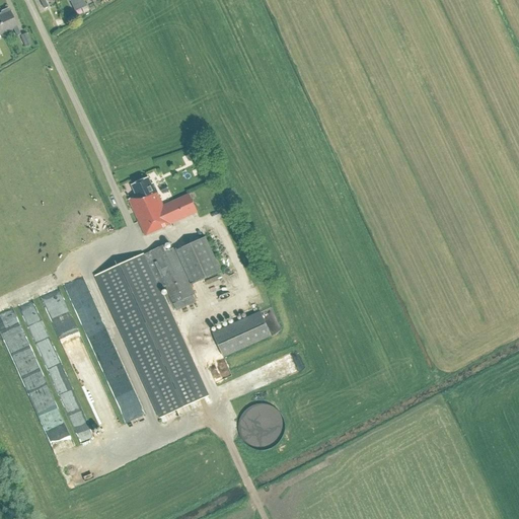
[(69,0),(74,12),(80,9),(75,0),(69,0)]
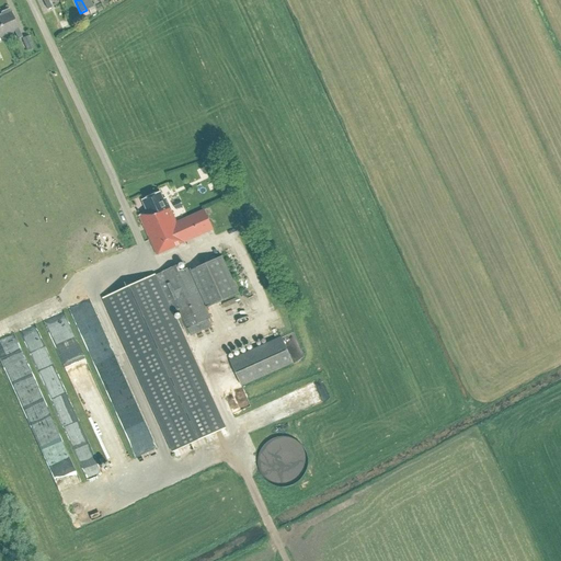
[(81,0),(87,10),(93,7),(89,0),(81,0)]
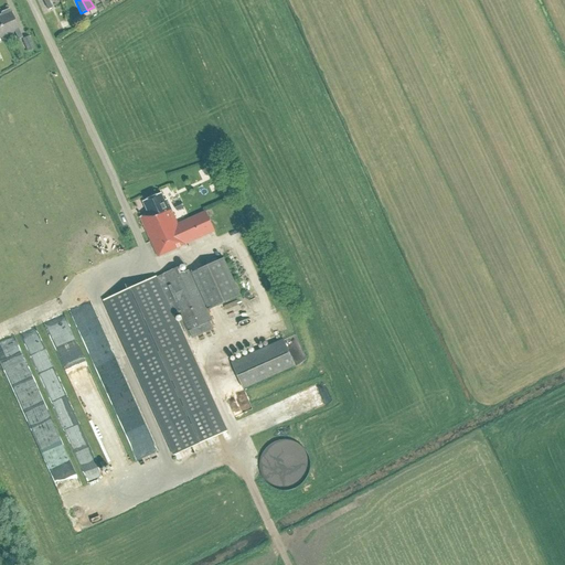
[(56,17),(64,12),(57,1),(50,6),(56,17)]
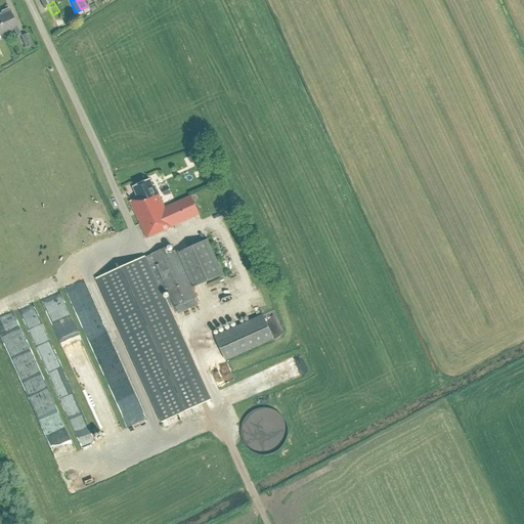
[(48,16),(43,6),(38,9),(42,19),(48,16)]
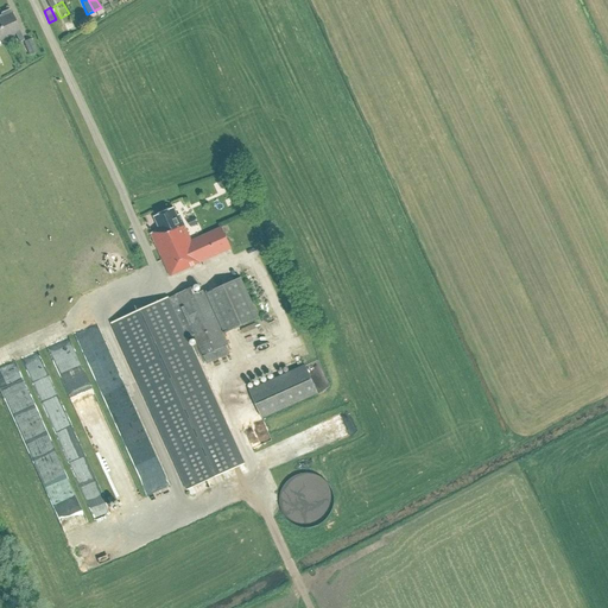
[(11,12),(0,16),(0,27),(5,38),(19,32),(11,12)]
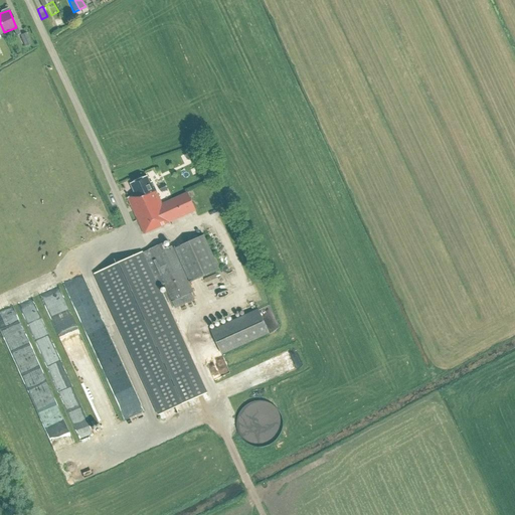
[(68,13),(62,16),(65,23),(72,19),(68,13)]
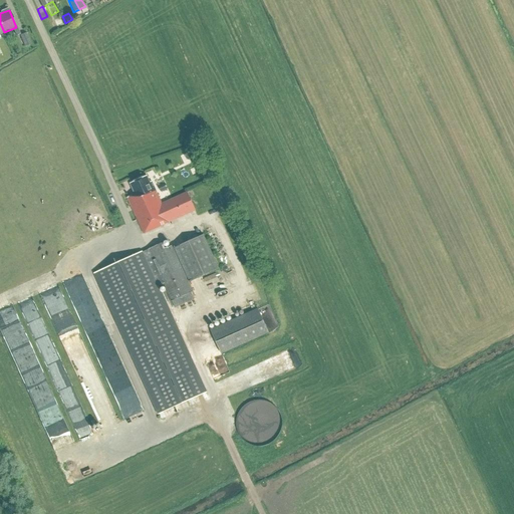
[(59,16),(55,17),(59,27),(63,25),(59,16)]
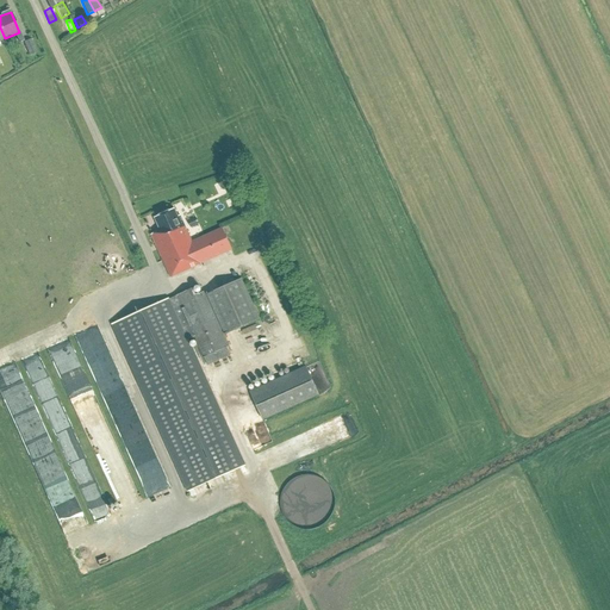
[(38,30),(32,32),(38,48),(44,45),(38,30)]
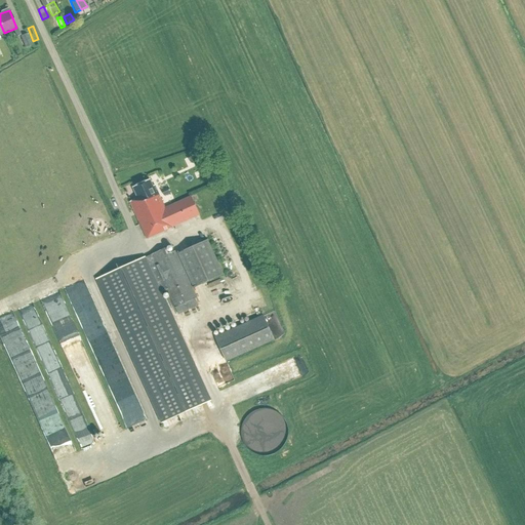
[(31,45),(25,32),(18,34),(25,47),(31,45)]
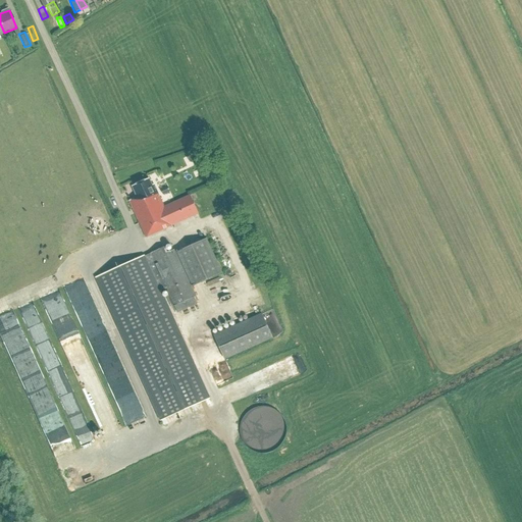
[(197,151),(200,158),(207,156),(205,149),(197,151)]
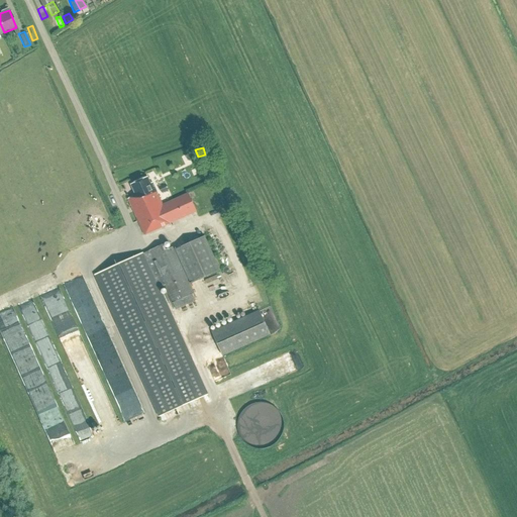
[(193,152),(186,156),(189,162),(196,160),(193,152)]
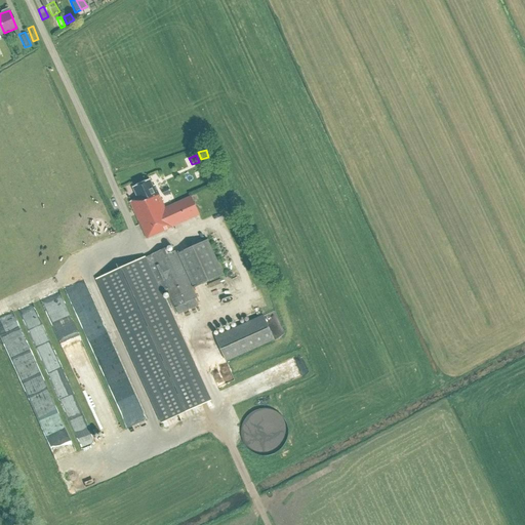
[(146,240),(198,215),(190,197),(165,208),(157,191),(155,192),(150,180),(132,189),(137,199),(129,203),(146,240)]
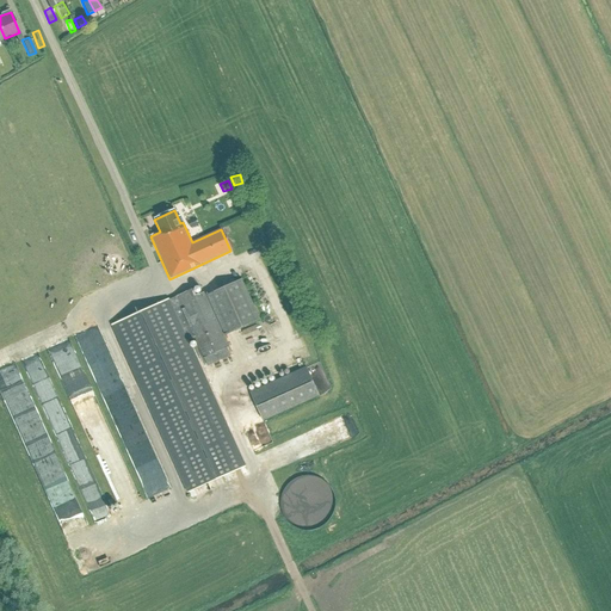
[(187,222),(191,228),(199,224),(196,218),(187,222)]
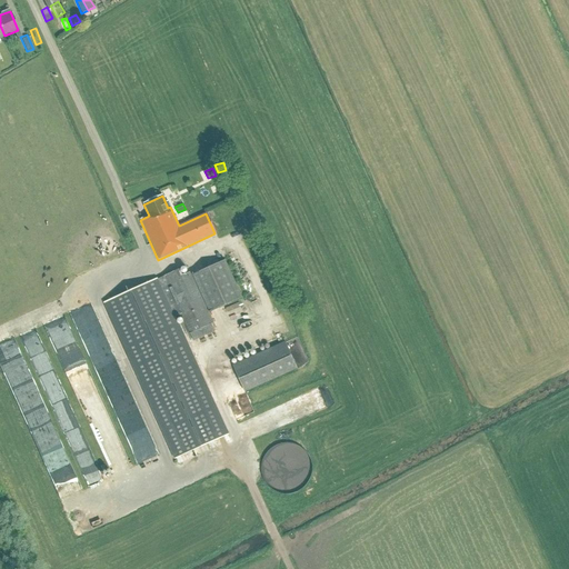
[(248,257),(255,255),(249,235),(239,237),(243,251),(246,250),(248,257)]
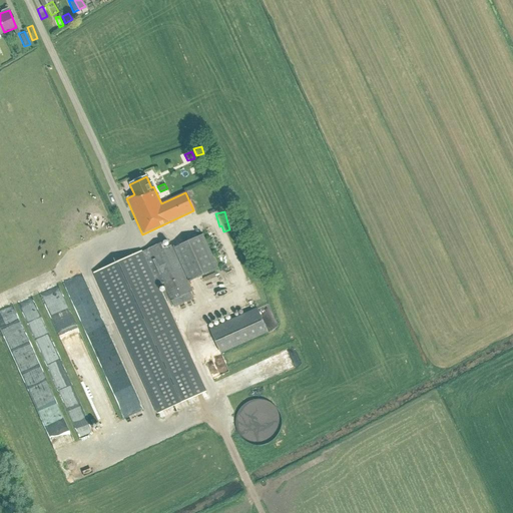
[(156,415),(203,394),(155,286),(161,283),(170,302),(190,293),(186,283),(218,268),(203,235),(171,249),(168,241),(147,250),(148,252),(147,252),(142,254),(141,253),(94,275),(156,415)]
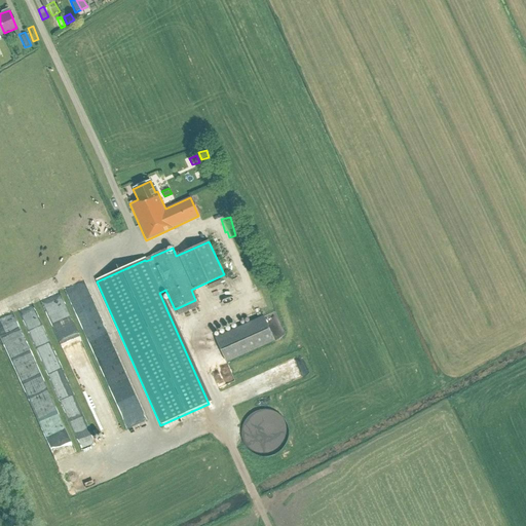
[(240,253),(239,245),(230,246),(232,263),(250,261),(249,252),(240,253)]
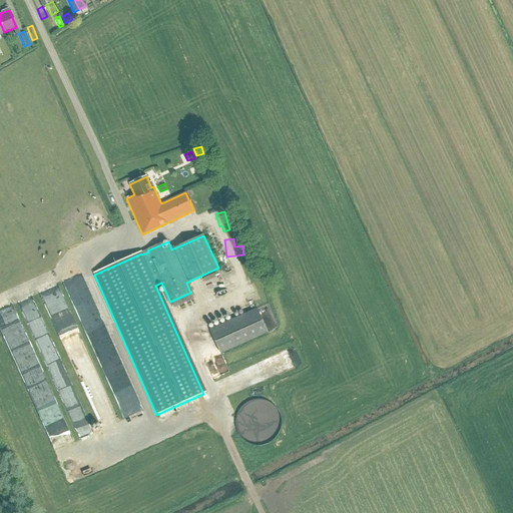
[(5,308),(20,353),(34,349),(19,303),(5,308)]
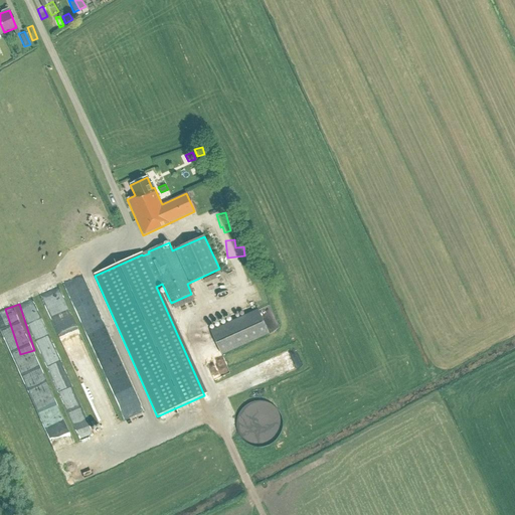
[(258,310),(211,331),(222,354),(269,333),(258,310)]
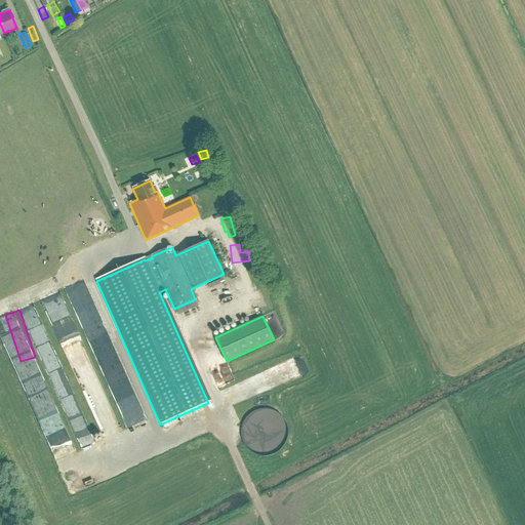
[(123,385),(140,428),(155,422),(137,378),(123,385)]
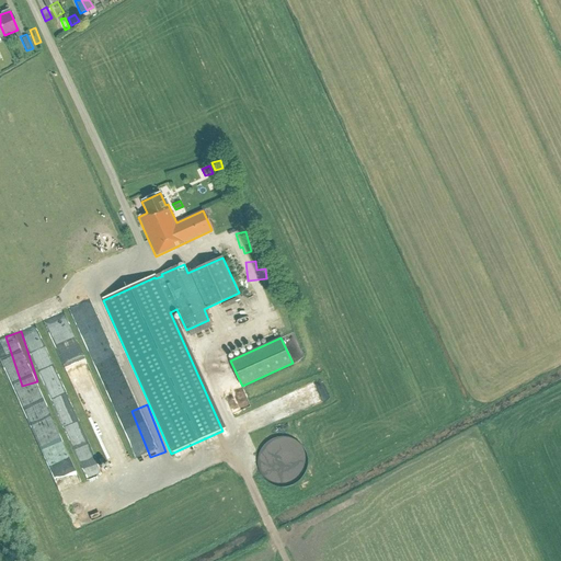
[(61,445),(69,442),(54,405),(46,410),(47,413),(39,418),(45,430),(48,428),(58,451),(64,449),(61,445)]
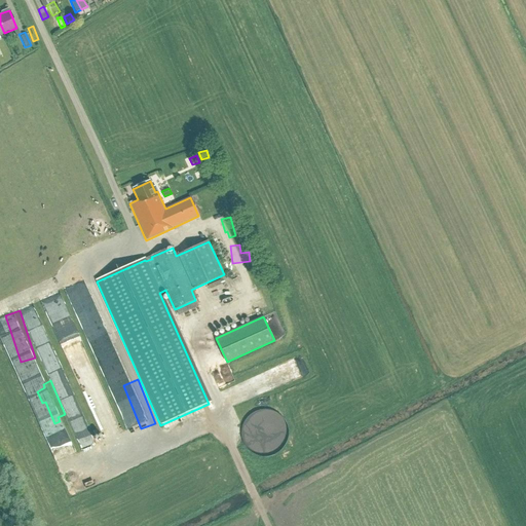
[(66,441),(71,446),(78,439),(73,434),(66,441)]
